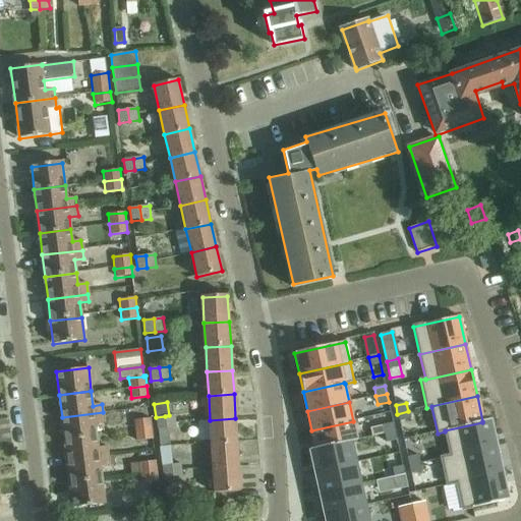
[(408,411),(397,414),(399,421),(410,419),(408,411)]
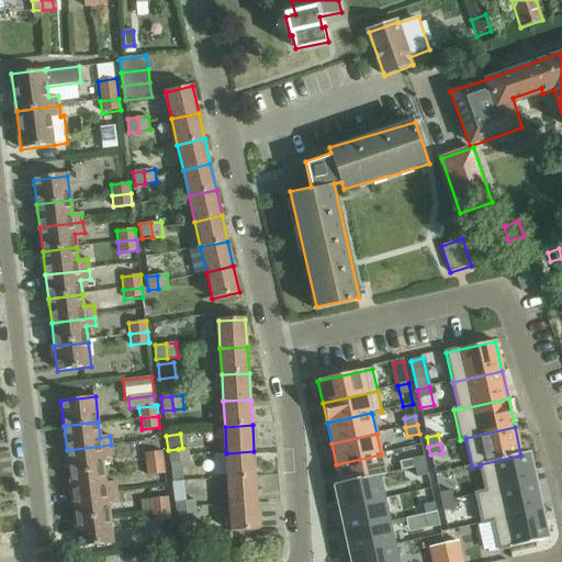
[(112,458),(111,445),(67,450),(70,474),(104,471),(103,459),(112,458)]
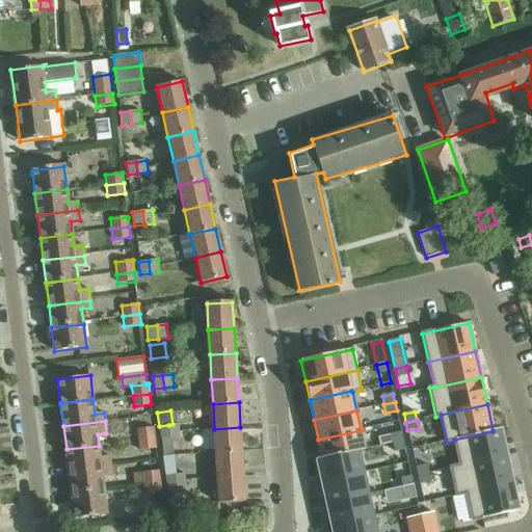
[(168,425),(170,437),(171,437),(180,436),(179,424),(173,424),(168,425)]
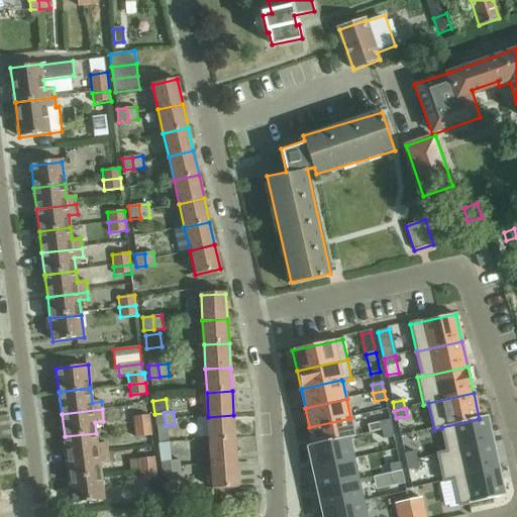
[(157,426),(166,425),(164,413),(154,414),(157,426)]
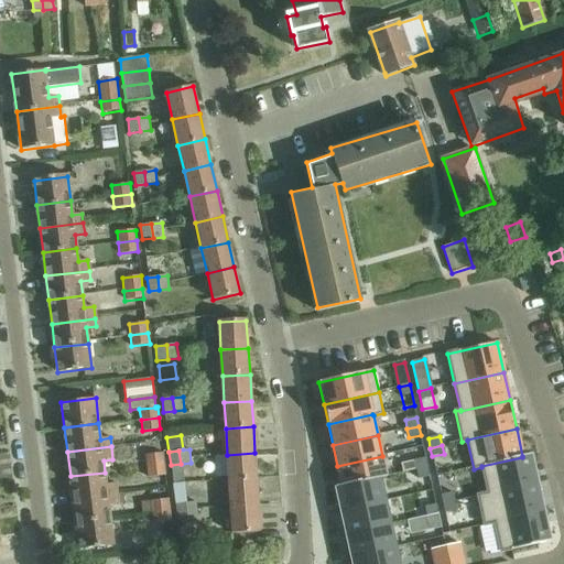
[(144,455),(145,466),(165,464),(163,453),(144,455)]
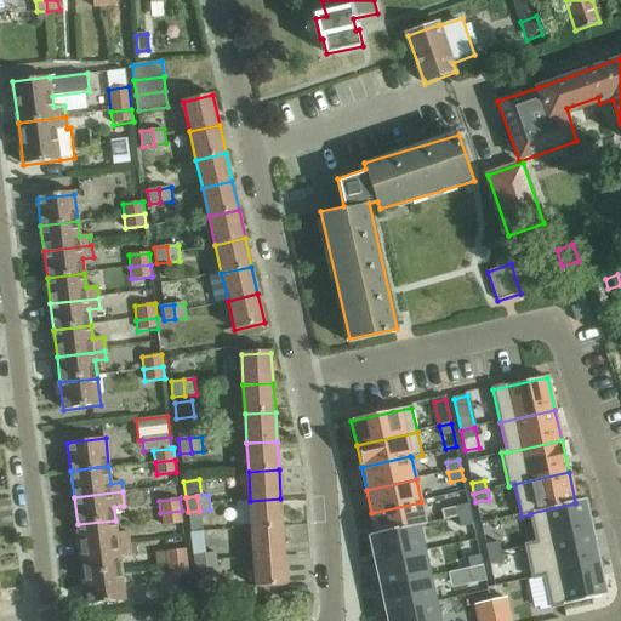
[(283,528),(280,499),(250,501),(252,530),(283,528)]
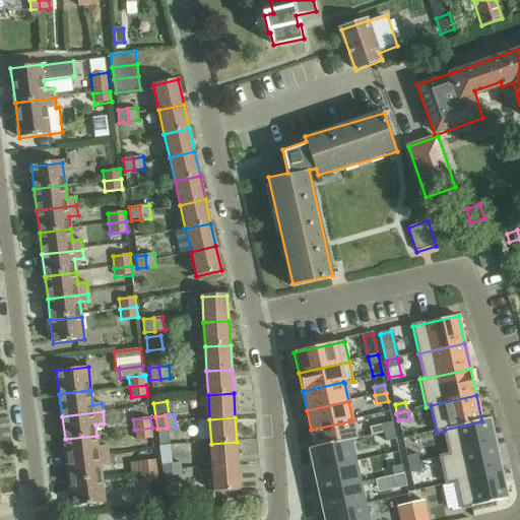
[(481,421),(444,430),(444,431),(450,455),(450,456),(496,446),(490,418),(481,420),(481,421)]
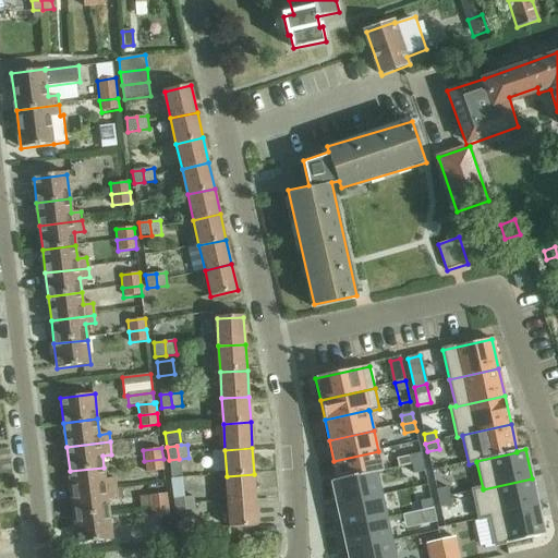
[(378,451),(334,461),(338,481),(339,482),(376,473),(376,474),(383,473),(378,451)]
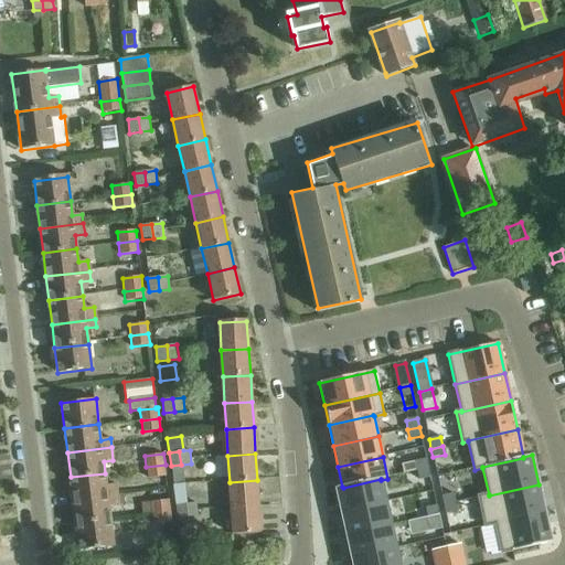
[(426,459),(415,461),(417,471),(428,468),(426,459)]
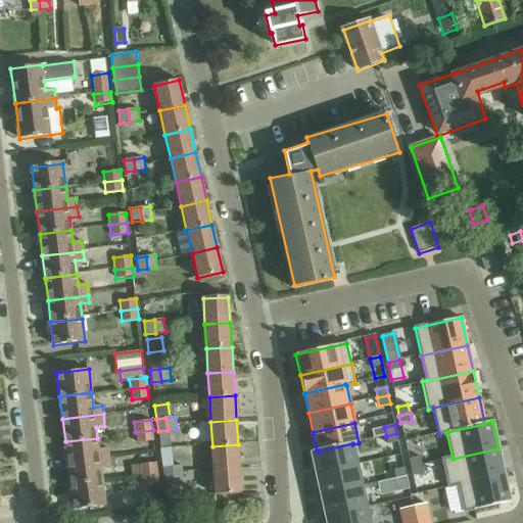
[(153,430),(135,432),(137,443),(154,441),(153,430)]
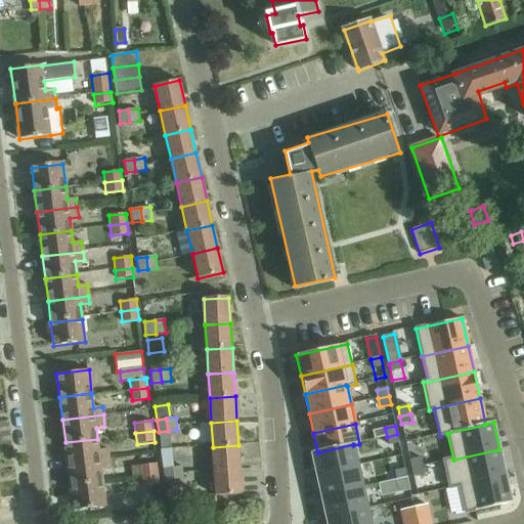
[(171,448),(169,431),(168,431),(159,432),(161,450),(171,448)]
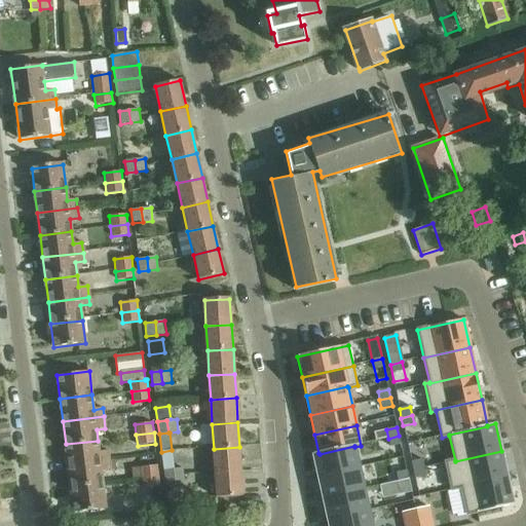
[(399,436),(388,439),(390,447),(401,444),(399,436)]
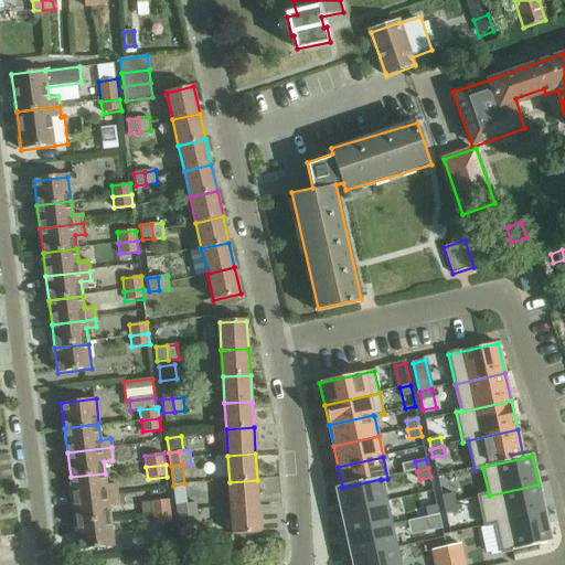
[(107,487),(105,473),(71,477),(73,502),(117,497),(116,486),(107,487)]
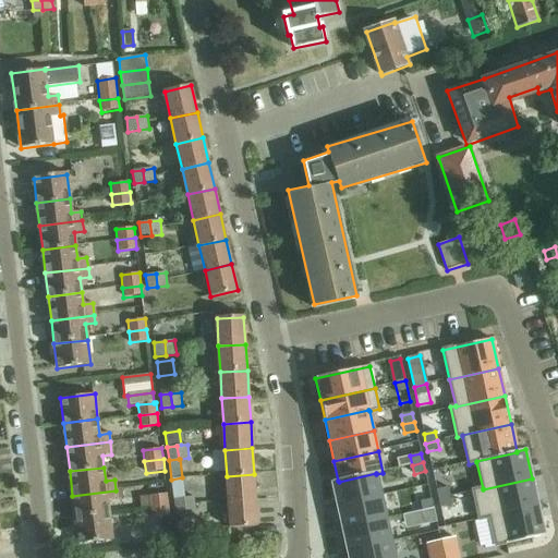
[(338,481),(331,482),(337,506),(381,496),(376,474),(376,473),(339,482),(338,481)]
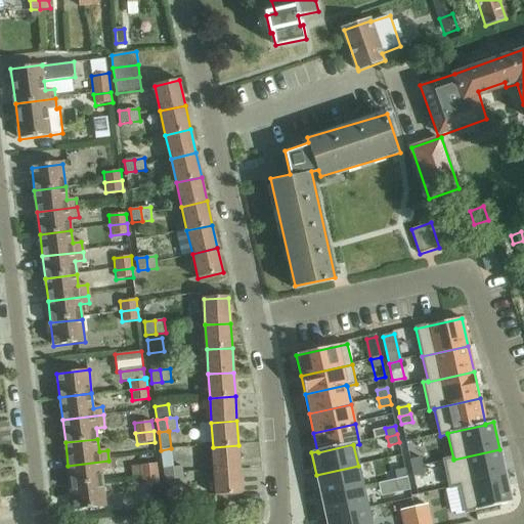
[(239,470),(238,445),(213,447),(214,471),(239,470)]
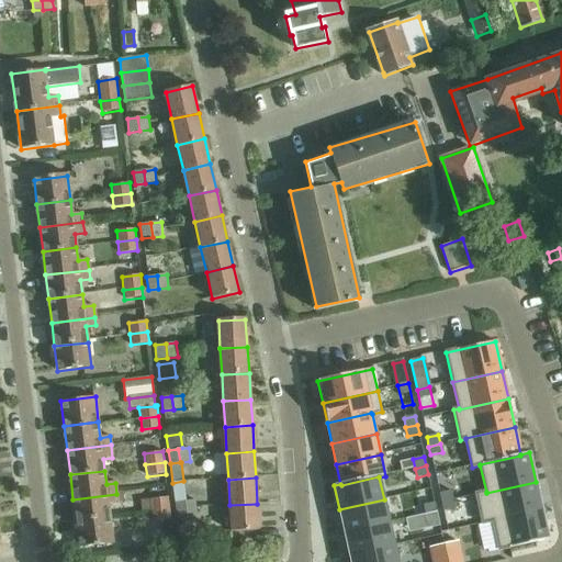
[(486,492),(475,494),(482,525),(493,523),(493,521),(542,510),(536,482),(486,493),(486,492)]
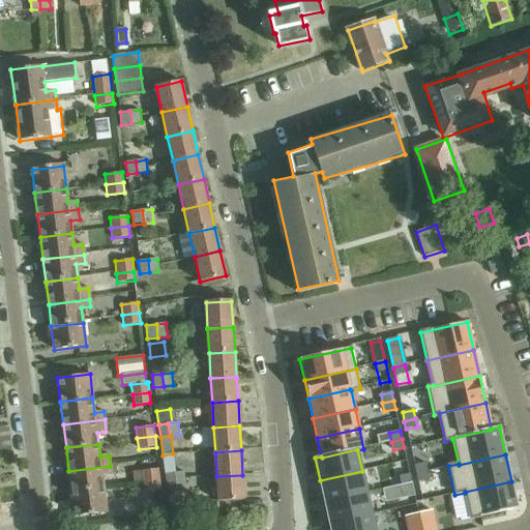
[(425,464),(414,466),(416,474),(427,472),(425,464)]
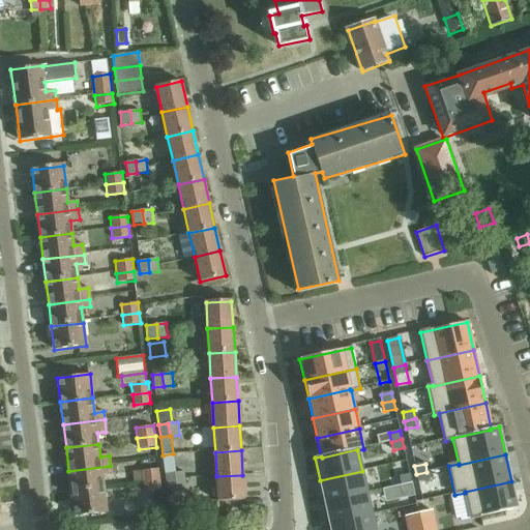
[(102,474),(111,473),(110,466),(68,471),(71,493),(104,489),(102,474)]
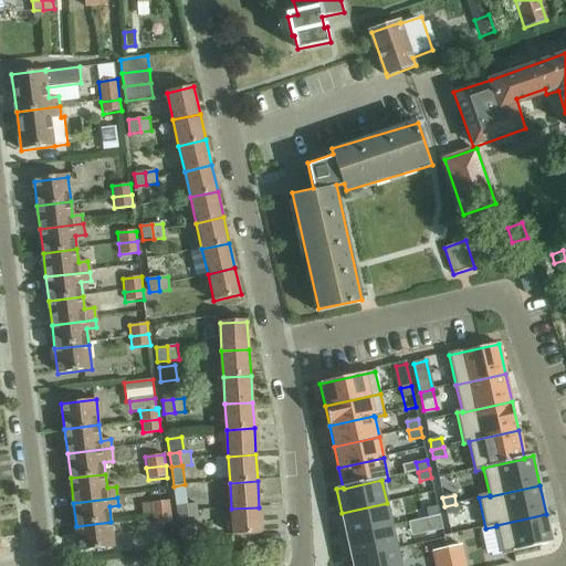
[(152,503),(140,504),(142,515),(153,514),(171,512),(169,501),(152,503)]
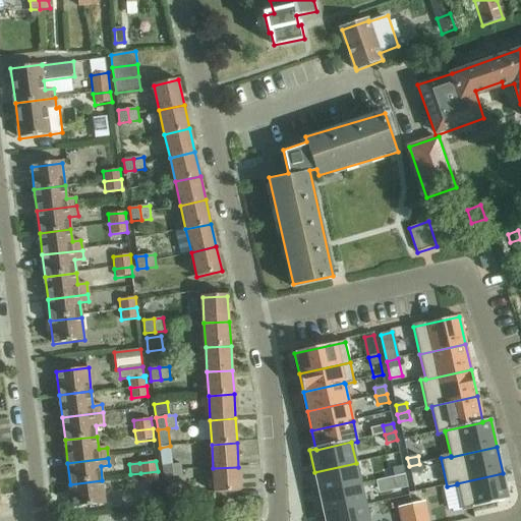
[(356,463),(314,472),(320,494),(361,484),(356,463)]
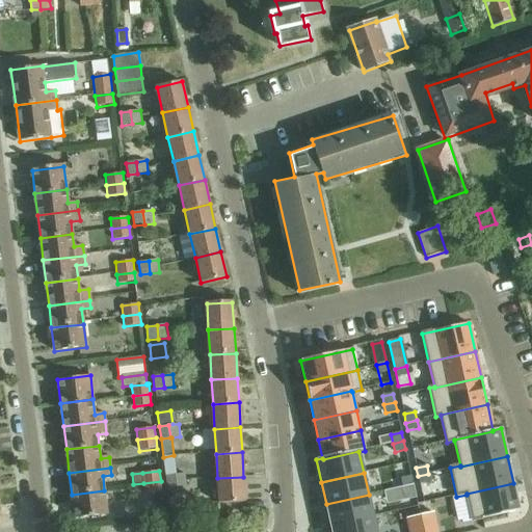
[(176,475),(177,487),(186,486),(185,474),(176,475)]
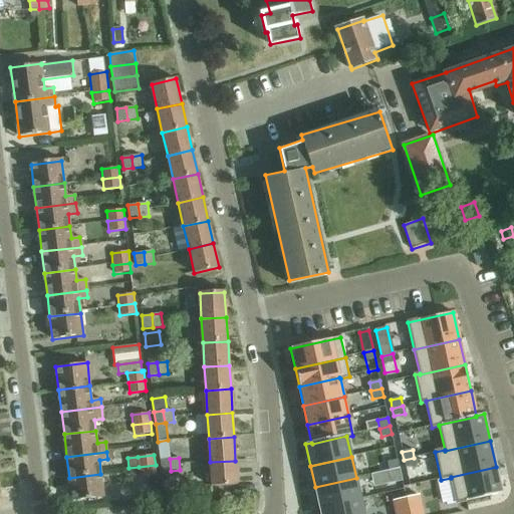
[(414,458),(404,460),(406,468),(416,466),(414,458)]
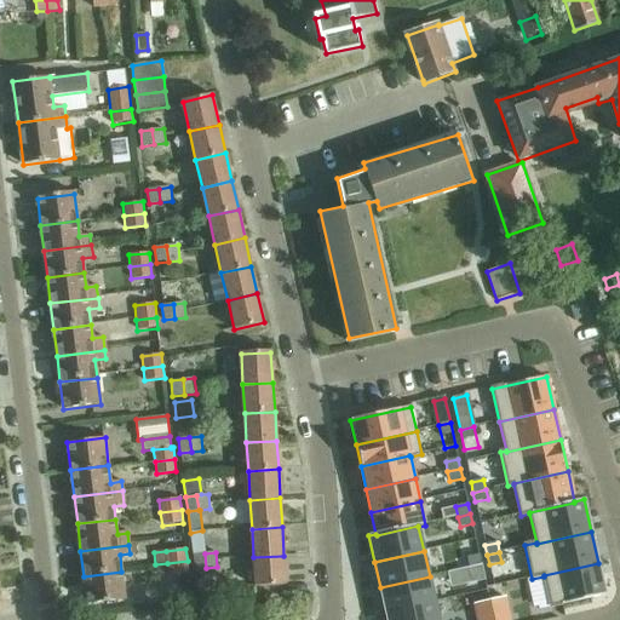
[(193,555),(195,569),(206,568),(205,554),(193,555)]
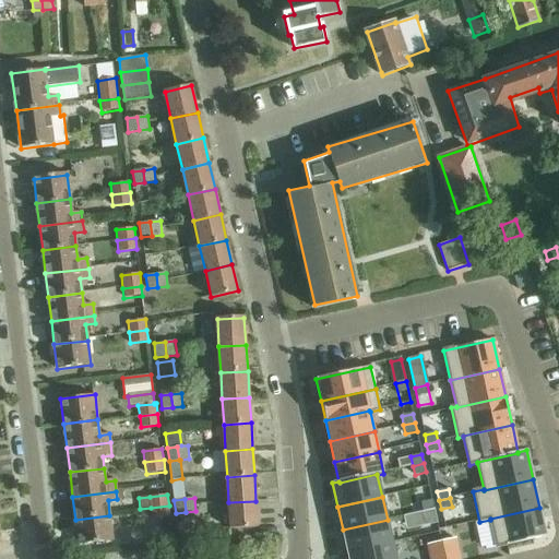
[(432,500),(420,502),(423,512),(435,509),(432,500)]
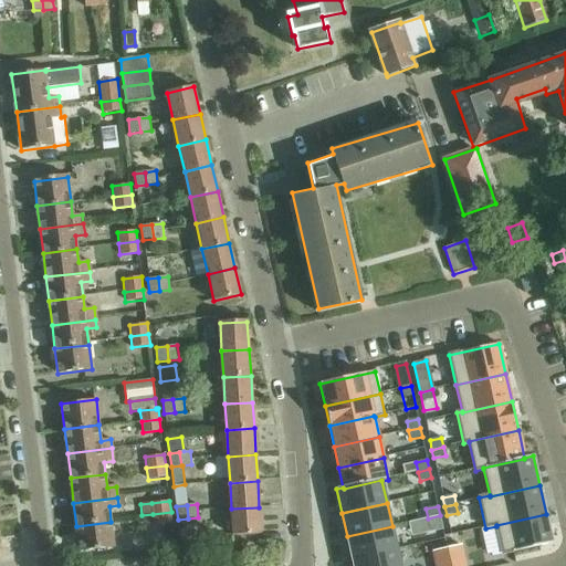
[(261,534),(259,507),(231,509),(233,536),(261,534)]
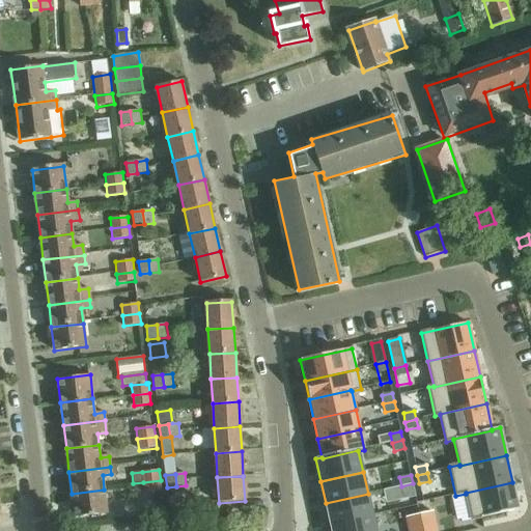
[(161,480),(143,482),(144,493),(162,491),(161,480)]
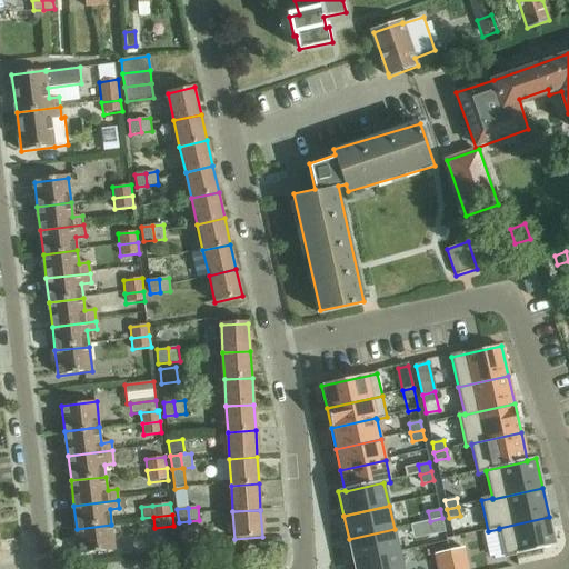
[(549,517),(499,528),(499,529),(506,557),(556,546),(549,517)]
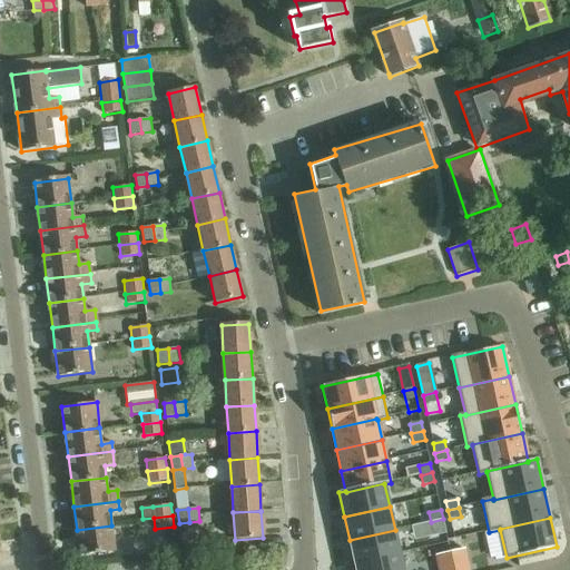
[(431,522),(428,522),(430,538),(446,534),(443,519),(431,522)]
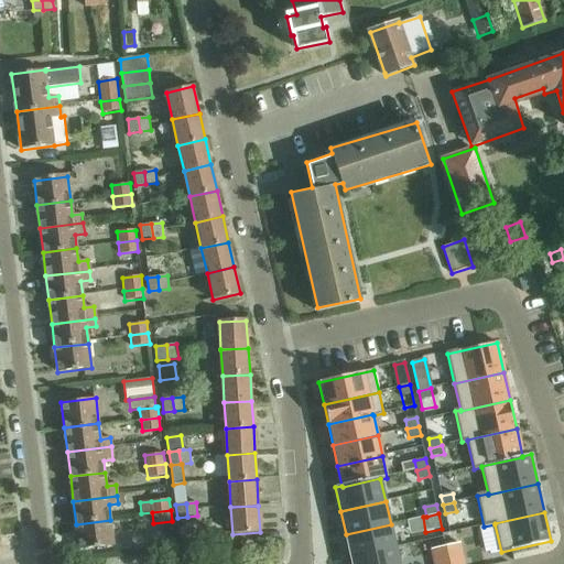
[(114,545),(110,520),(76,524),(79,550),(114,545)]
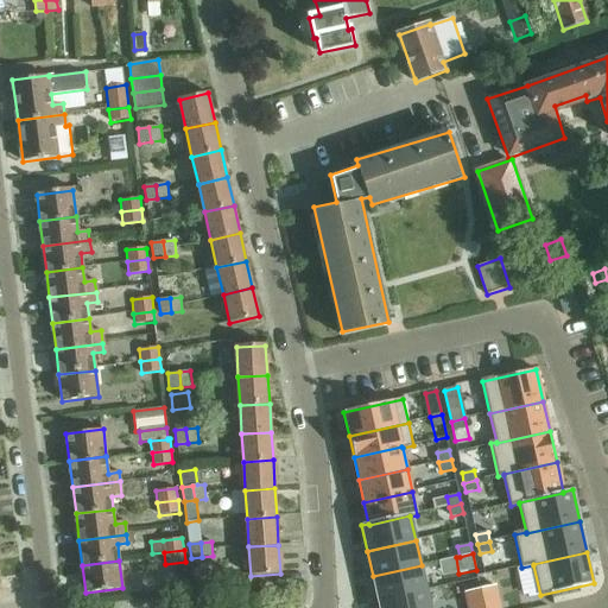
[(422,565),(373,576),(379,601),(426,590),(422,565)]
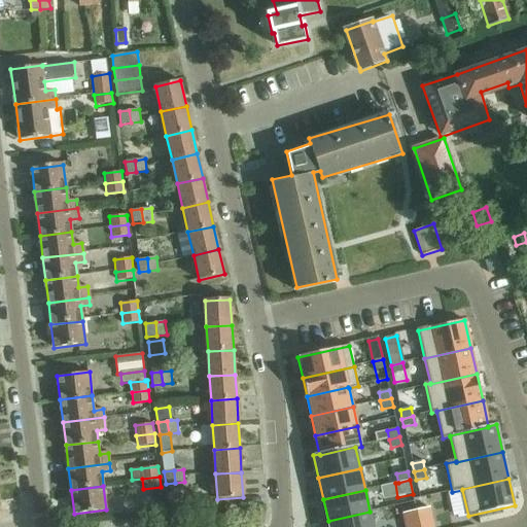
[(432,526),(429,508),(416,512),(419,526),(432,526)]
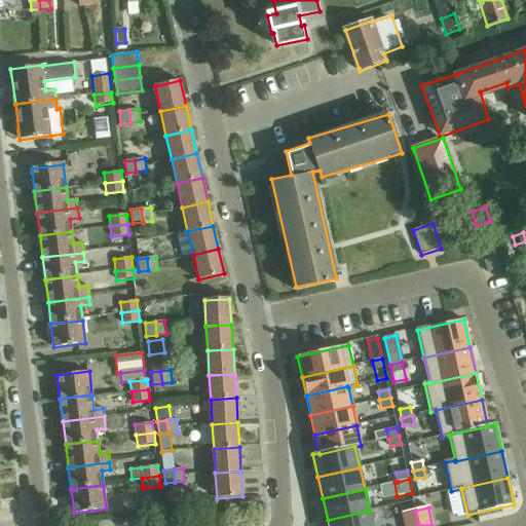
[(372,525),(369,511),(328,520),(329,525),(372,525)]
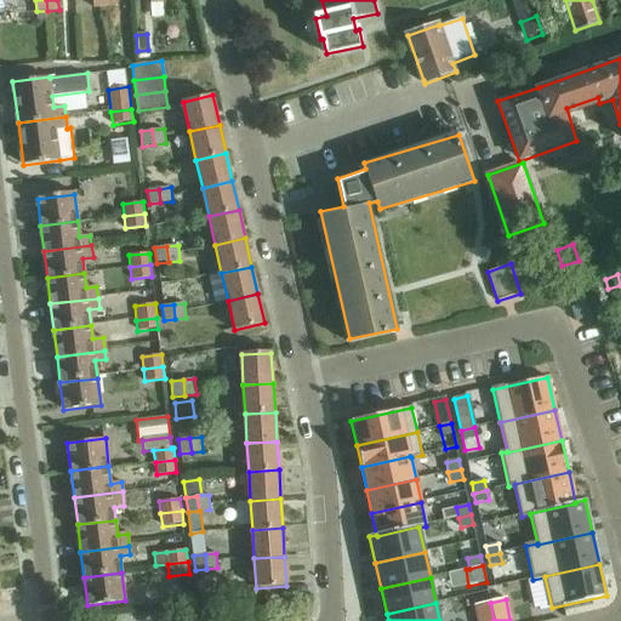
[(494,620),(490,603),(476,607),(478,620),(494,620)]
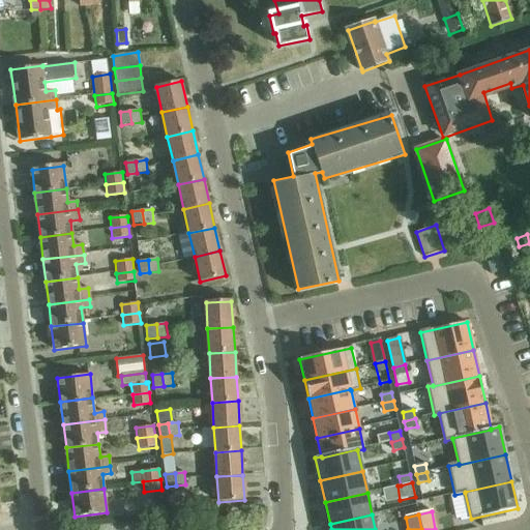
All buildings are outlined.
